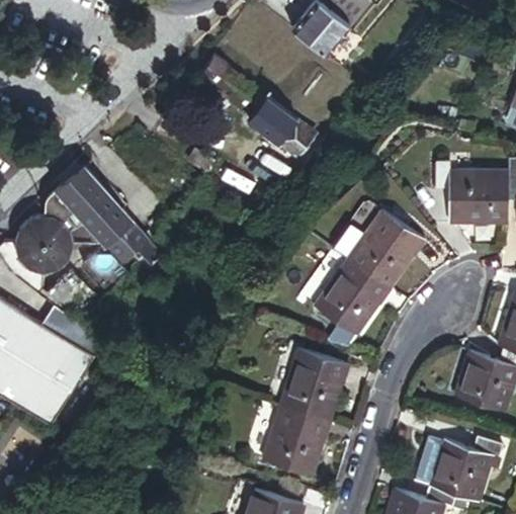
[(317,3),(292,31),(332,65),(348,47),(341,40),(369,7),(361,0),(325,0),(320,6),(317,3)]
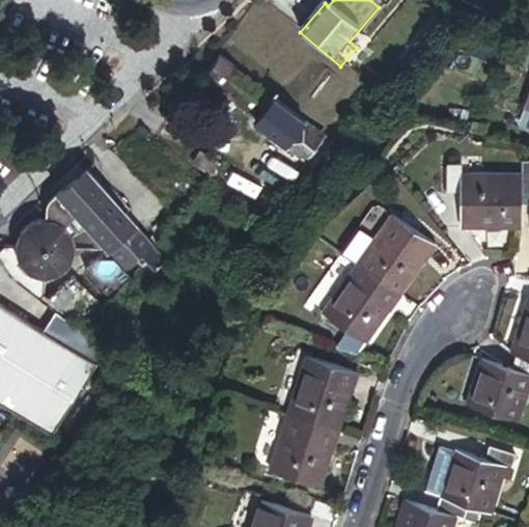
[(491,65),(496,58),(479,46),(473,52),(491,65)]
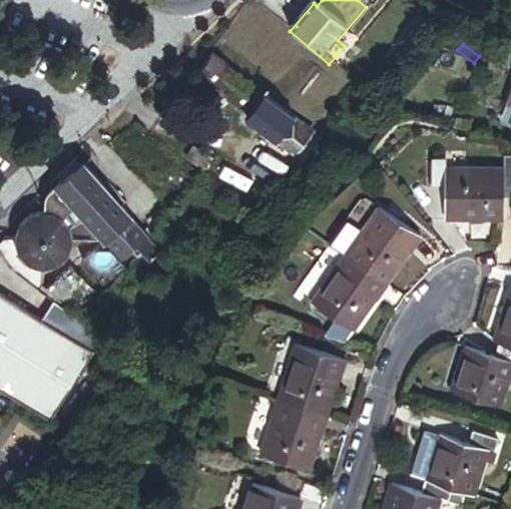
[(266,99),(211,54),(196,73),(249,118),(266,99)]
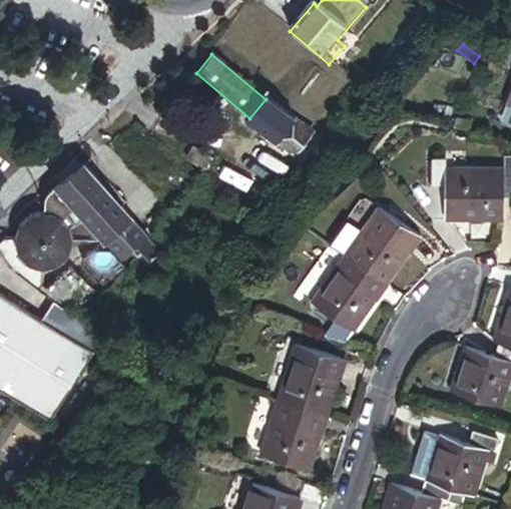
[(267,97),(266,99),(249,118),(245,122),(275,146),(296,121),(291,117),(267,97)]
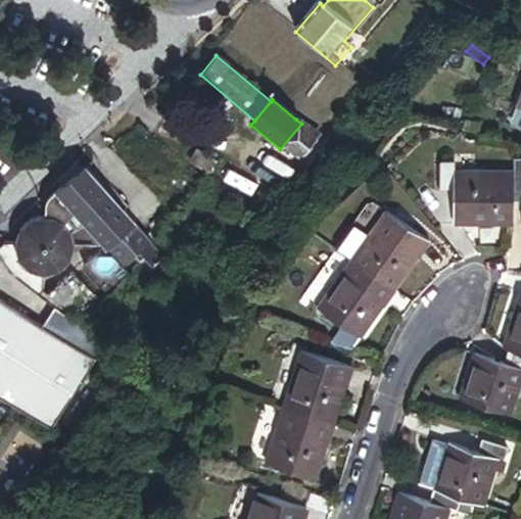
[(300,115),(296,120),(301,124),(302,125),(305,120),(300,115)]
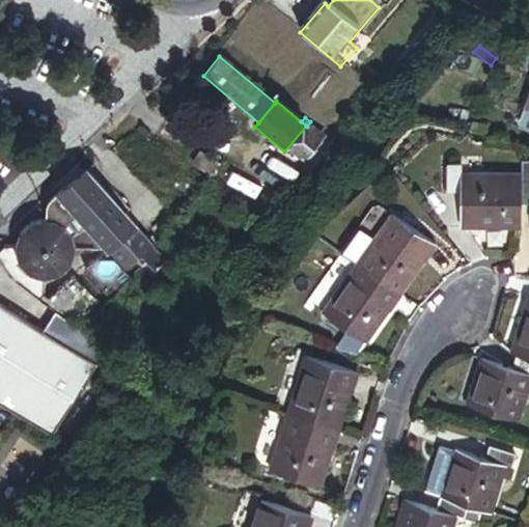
[(307,127),(306,126),(284,151),(301,165),(309,159),(310,159),(310,158),(311,158),(311,157),(311,156),(312,156),(312,155),(313,155),(313,154),(314,154),(314,153),(315,151),(316,151),(317,150),(319,144),(322,139),(307,127)]
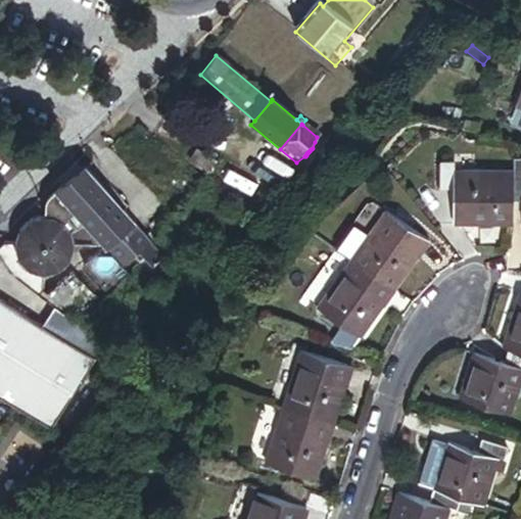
[(314,178),(335,153),(322,142),(317,145),(313,148),(312,149),(311,149),(310,150),(310,151),(309,151),(309,152),(308,152),(308,153),(306,153),(306,154),(306,155),(305,155),(305,156),(304,156),(300,166),(314,178)]
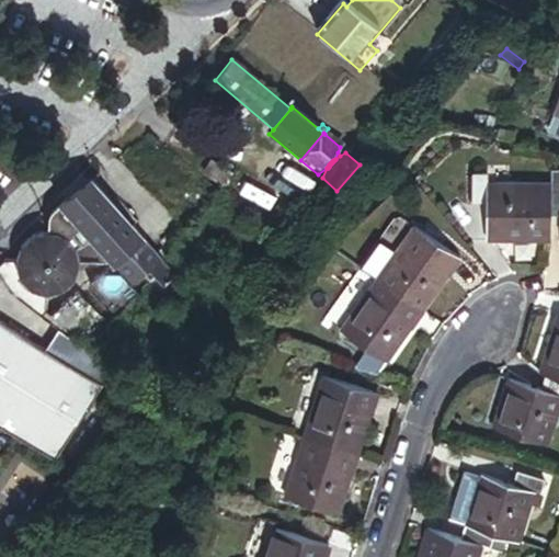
[(209,161),(198,178),(223,193),(232,177),(209,161)]
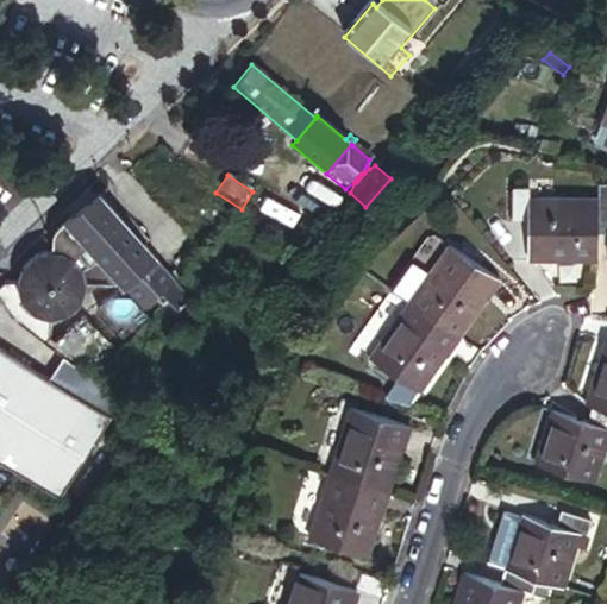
[(594,200),(606,199),(606,186),(594,187),(594,200)]
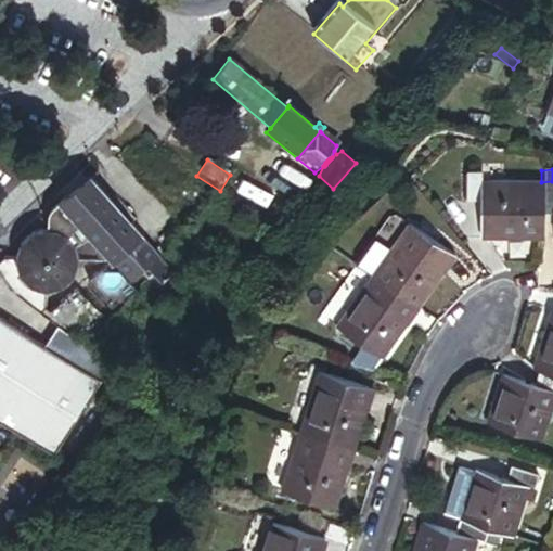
[(466,204),(481,204),(481,182),(481,174),(466,174),(466,204)]
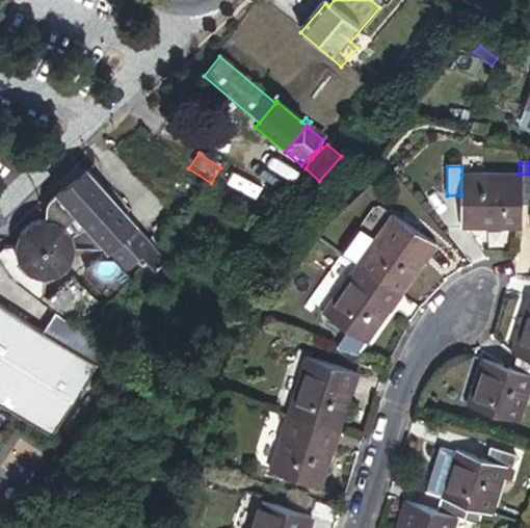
[(135,231),(85,174),(57,195),(107,254),(135,231)]
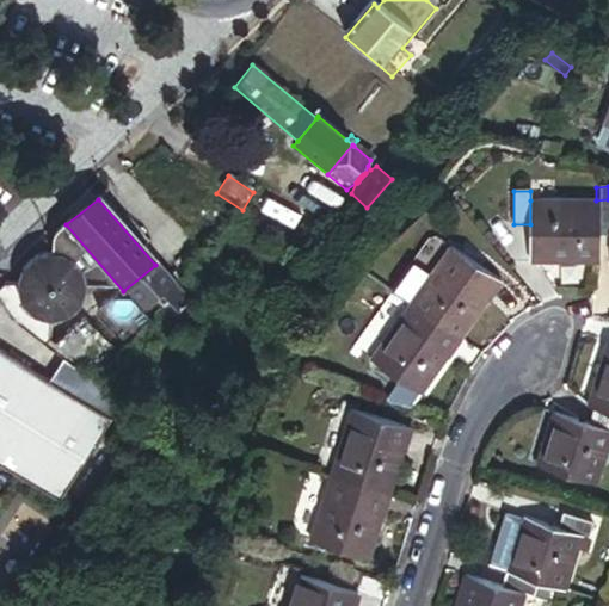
[(608,199),(596,201),(596,237),(608,236),(608,199)]
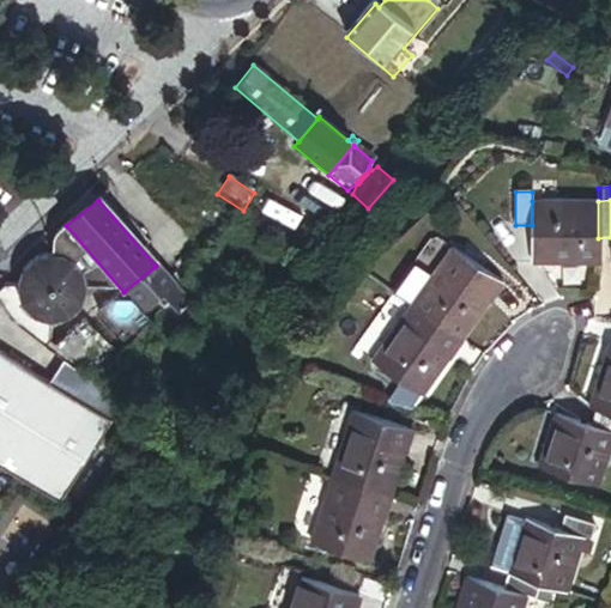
[(598,238),(598,201),(532,201),(532,225),(531,263),(598,263),(598,238)]
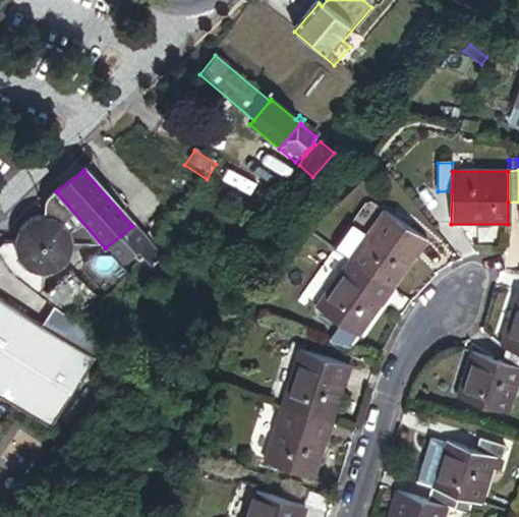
[(47,202),(47,216),(44,216),(41,215),(38,216),(35,216),(32,217),(27,220),(23,224),(21,227),(19,230),(17,233),(16,237),(16,241),(5,241),(0,245),(0,250),(14,274),(40,296),(44,291),(45,274),(49,274),(54,273),(59,272),(61,270),(64,269),(66,266),(69,262),(70,260),(71,256),(73,253),(73,250),(74,247),(74,245),(105,248),(56,191),(50,197),(47,202)]
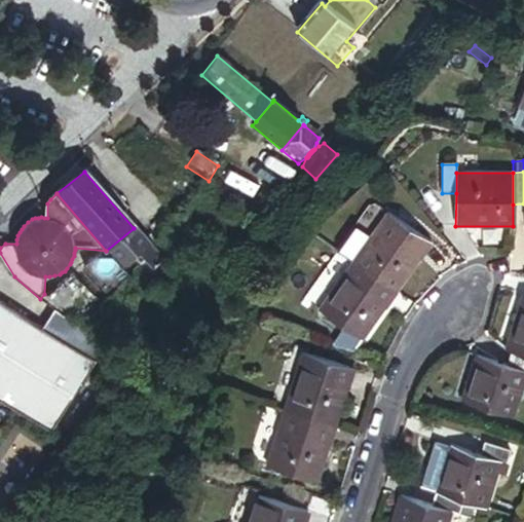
[(373,202),(338,252),(346,258),(381,208),(373,202)]
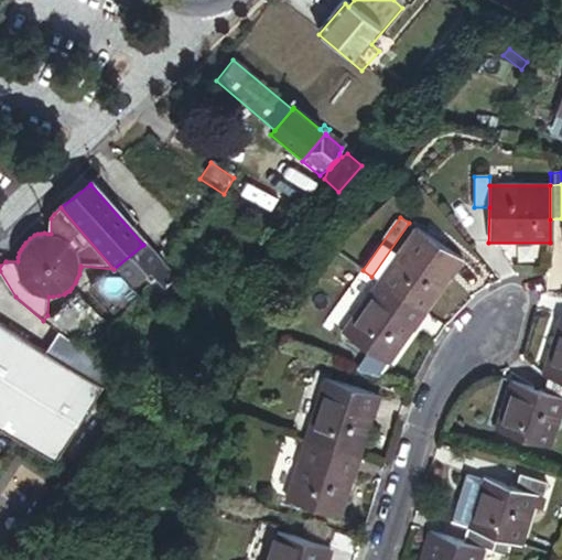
[(409,223),(371,277),(419,309),(455,256),(409,223)]
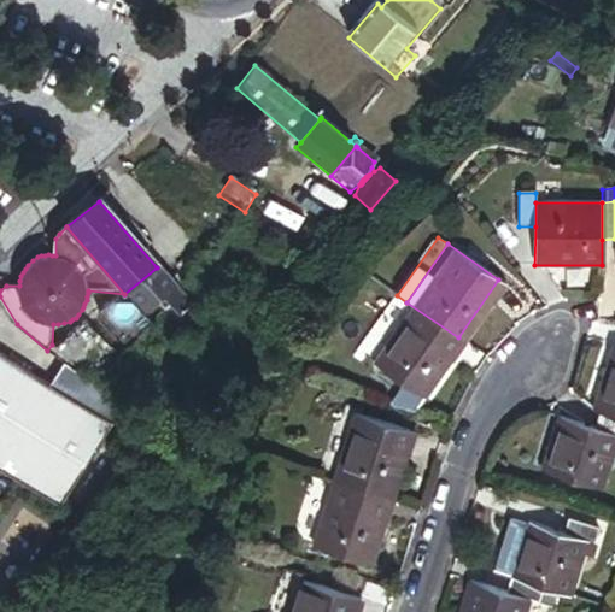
[(169,257),(157,268),(176,290),(188,280),(169,257)]
